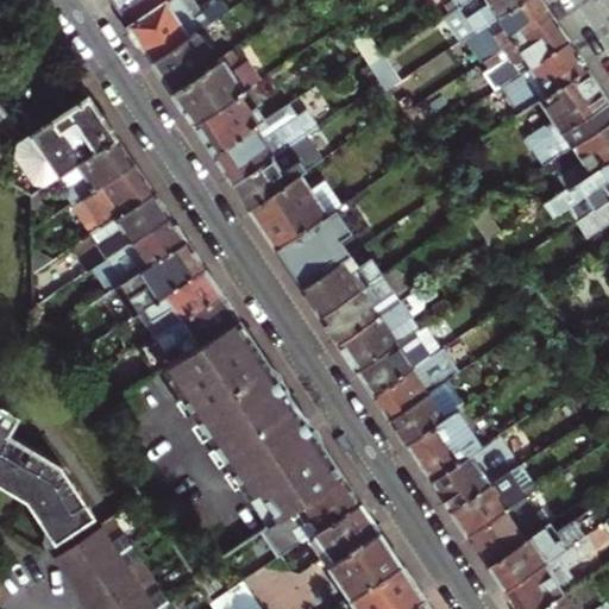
[(112,0),(120,12),(138,0),(112,0)]
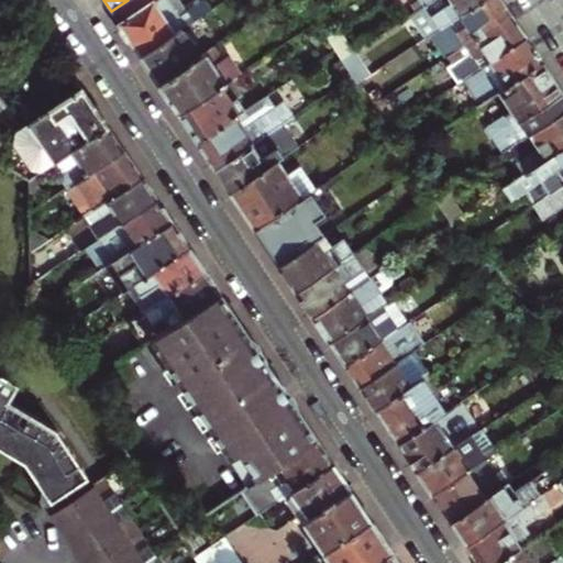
[(179,0),(128,0),(111,11),(130,40),(142,57),(184,30),(214,9),(208,0),(185,0),(181,3),(179,0)]
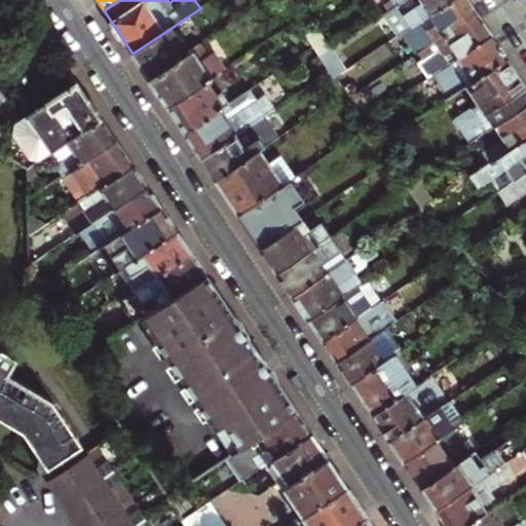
[(429,16),(454,0),(406,0),(392,9),(383,15),(398,37),(403,34),(407,31),(422,22),(429,16)]
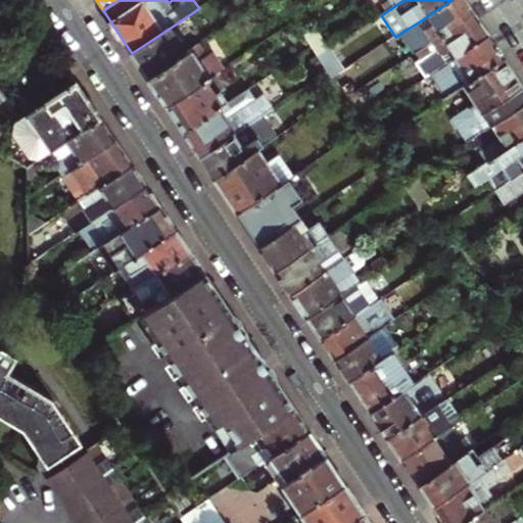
[(383,0),(390,9),(403,0),(383,0)]
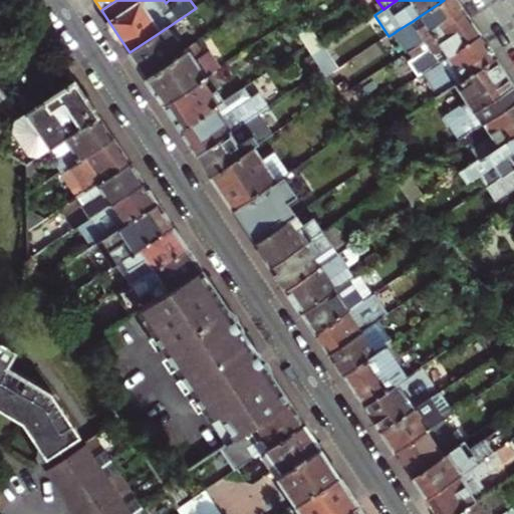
[(409,52),(467,15),(461,6),(457,0),(444,0),(420,16),(423,21),(416,26),(413,21),(398,30),(394,33),(407,54),(409,52)]
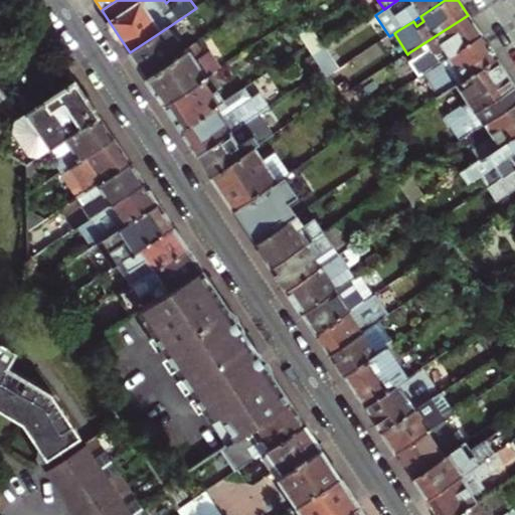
[(424,74),(482,36),(476,27),(468,15),(409,52),(414,59),(410,61),(420,76),(424,74)]
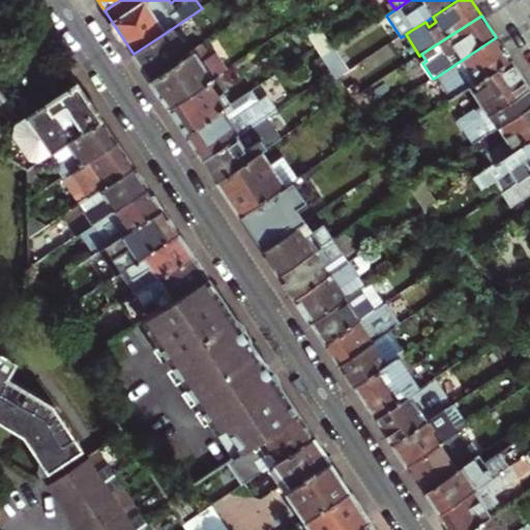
[(307,35),(322,57),(335,49),(344,43),(337,35),(329,40),(320,27),(307,35)]
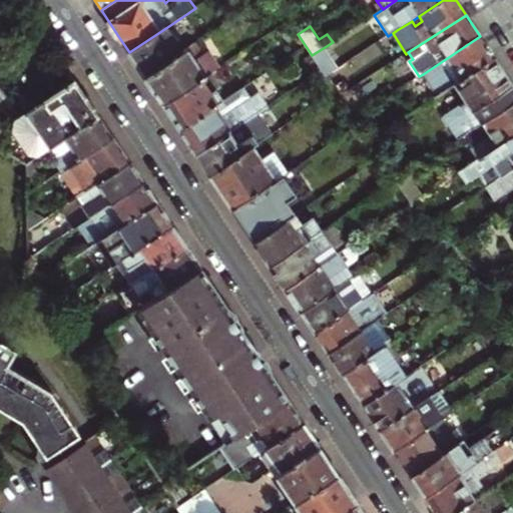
[(167,27),(129,52),(138,65),(146,77),(183,51),(167,27)]
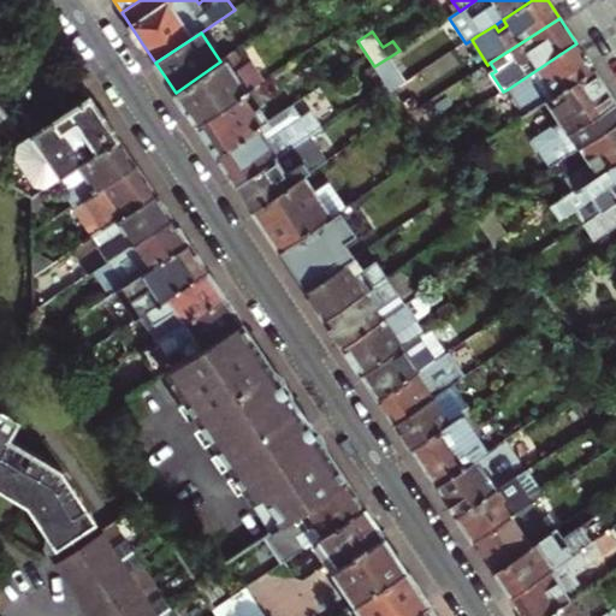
[(526,116),(594,71),(587,60),(576,43),(508,89),(526,116)]
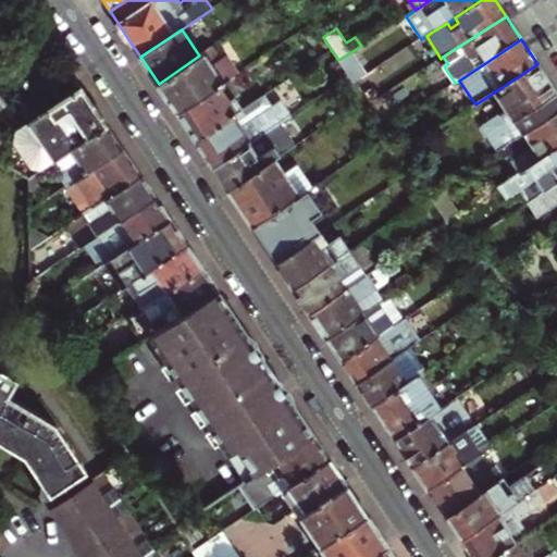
[(199,56),(159,84),(170,100),(178,113),(219,86),(239,72),(229,57),(222,61),(212,47),(199,56)]
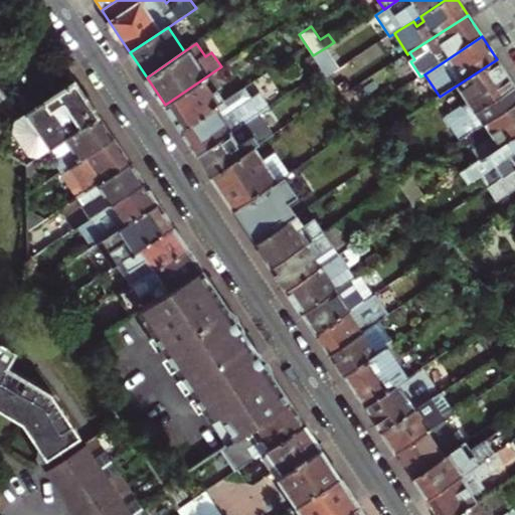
[(462,140),(514,105),(514,86),(514,84),(497,59),(440,97),(436,100),(462,140)]
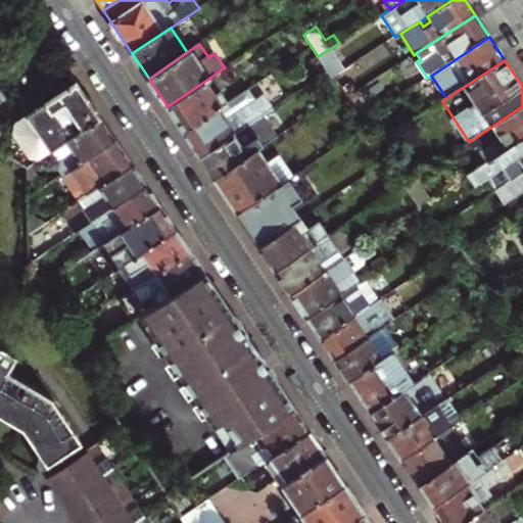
[(205,81),(168,106),(177,121),(184,132),(227,103),(220,92),(216,95),(205,81)]
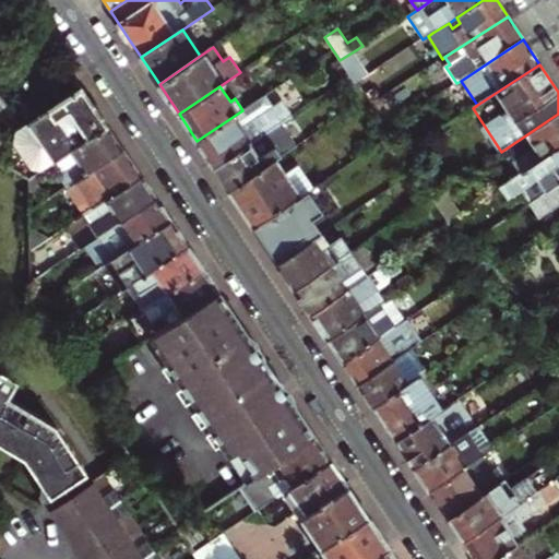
[(82,88),(7,139),(6,140),(10,143),(0,159),(0,163),(30,181),(30,180),(33,178),(57,164),(110,130),(99,114),(82,88)]
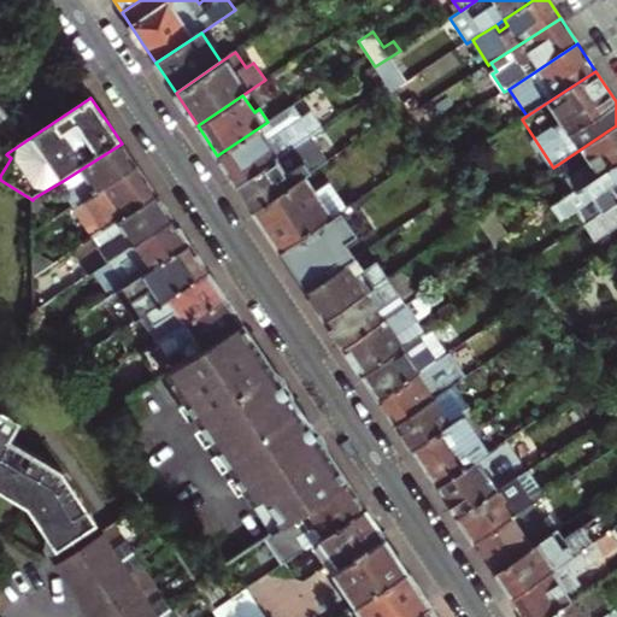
[(268,122),(217,156),(228,171),(238,186),(310,137),(324,128),(312,111),(303,117),(294,105),(268,122)]
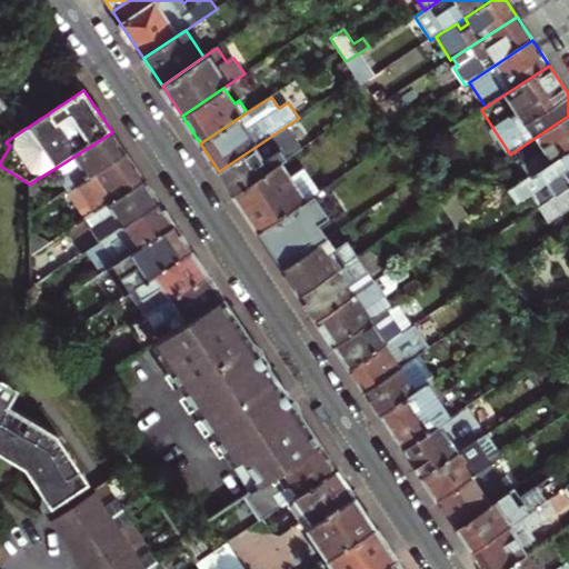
[(553,162),(568,152),(568,116),(510,155),(516,163),(521,160),(526,168),(547,153),(553,162)]
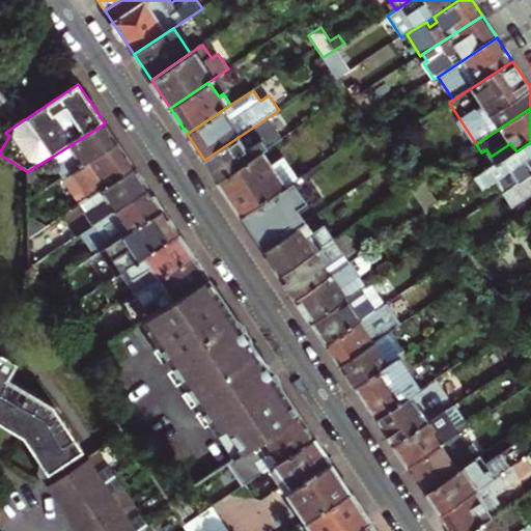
[(267,118),(204,160),(212,172),(219,182),(263,151),(281,139),(267,118)]
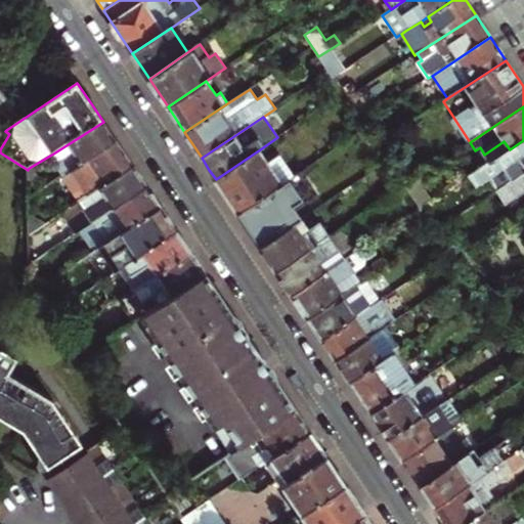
[(111,133),(103,122),(53,154),(63,167),(58,170),(62,176),(117,142),(111,133)]
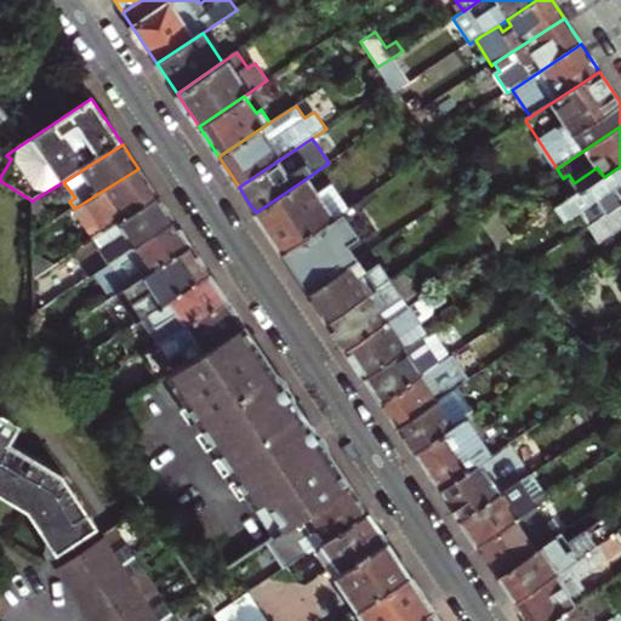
[(0,149),(0,177),(11,159),(6,155),(7,154),(0,149)]
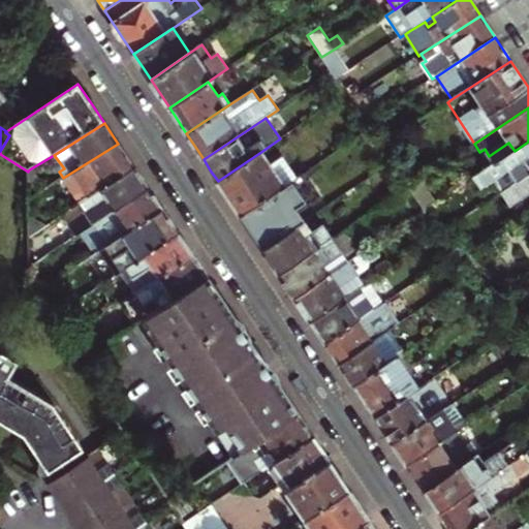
[(502,193),(528,175),(528,142),(515,151),(473,179),(481,190),(495,181),(502,193)]
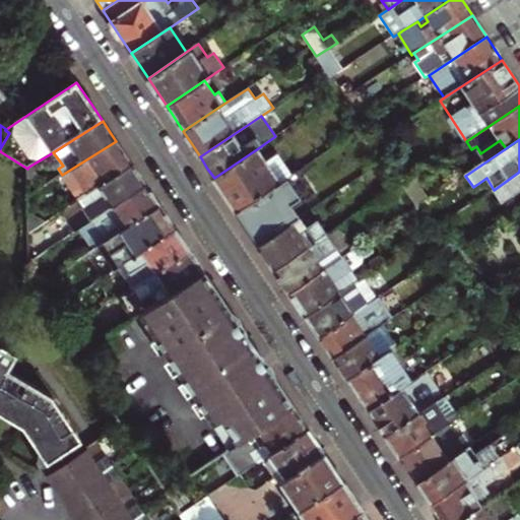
[(124,152),(116,141),(62,175),(55,179),(71,205),(131,165),(124,152)]
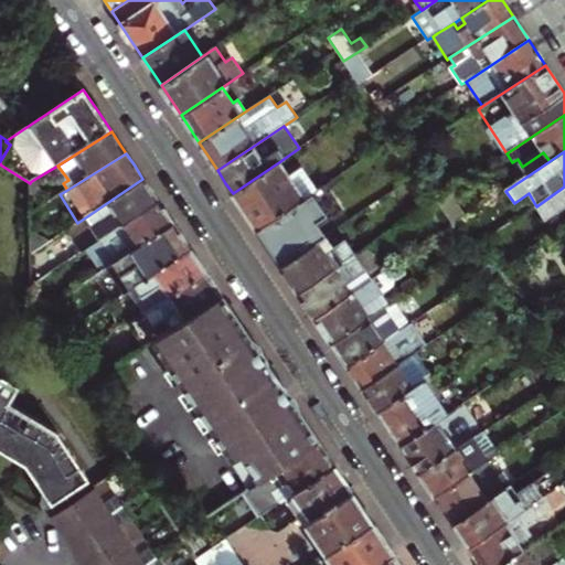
[(280,161),(233,193),(246,214),(257,230),(313,193),(318,190),(302,167),(290,176),(280,161)]
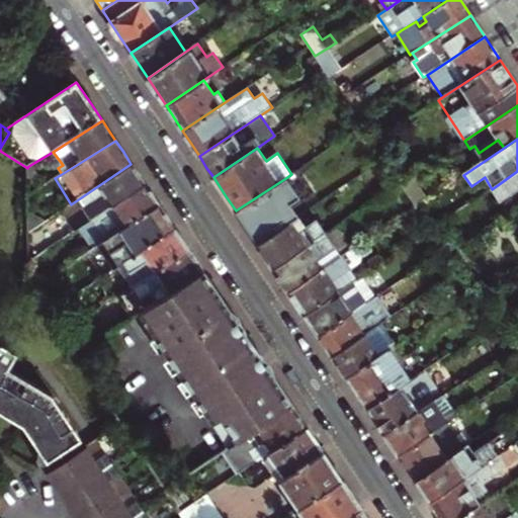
[(139,175),(131,164),(71,204),(61,211),(75,232),(79,230),(145,185),(139,175)]
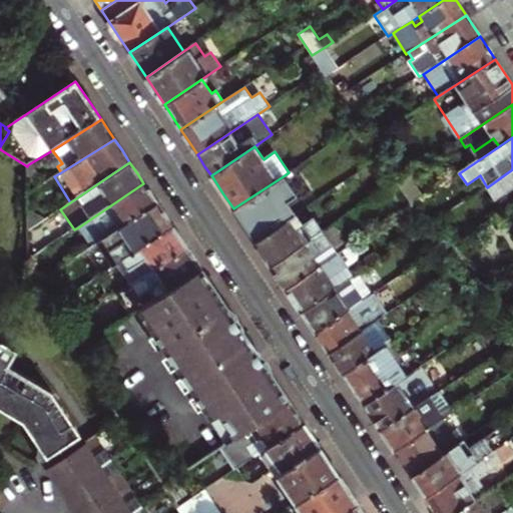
[(42,183),(30,163),(27,165),(27,166),(28,192),(42,183)]
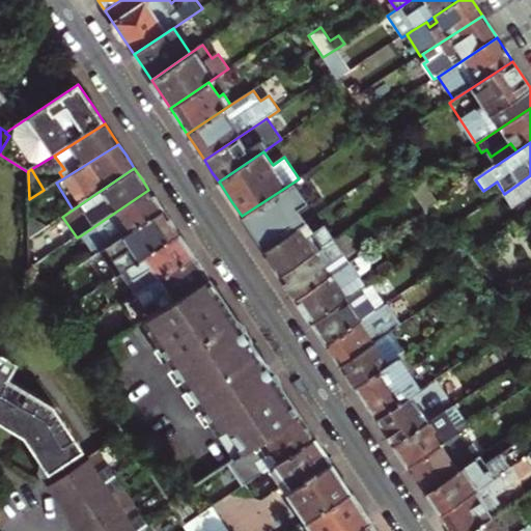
[(530,175),(504,194),(512,206),(530,194),(530,175)]
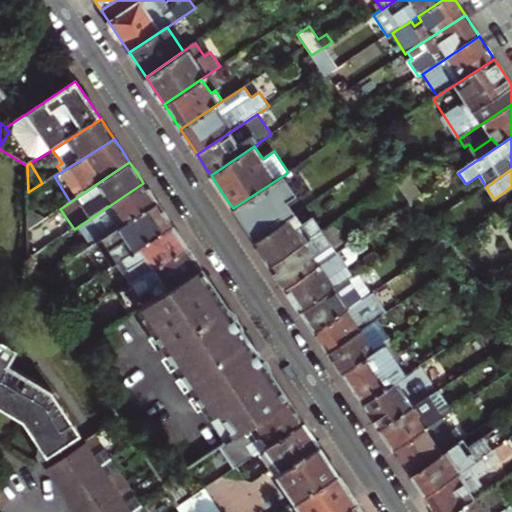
[(284,175),(233,208),(245,226),(255,241),(294,215),(305,207),(284,175)]
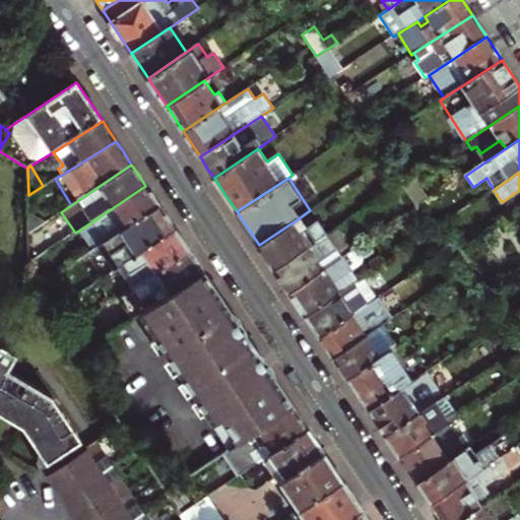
[(152,195),(145,186),(79,231),(92,251),(99,247),(159,206),(152,195)]
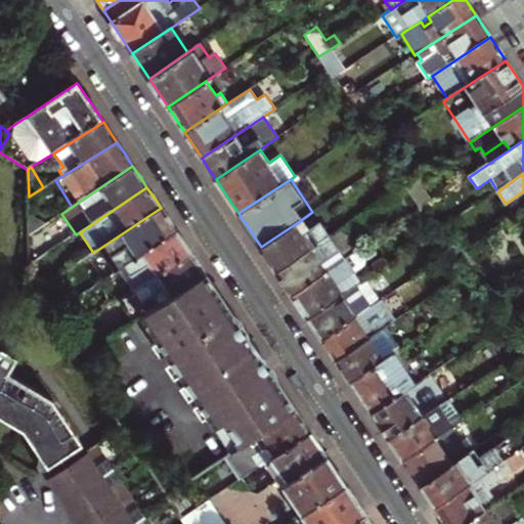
[(169,219),(161,208),(99,249),(115,272),(120,269),(176,231),(169,219)]
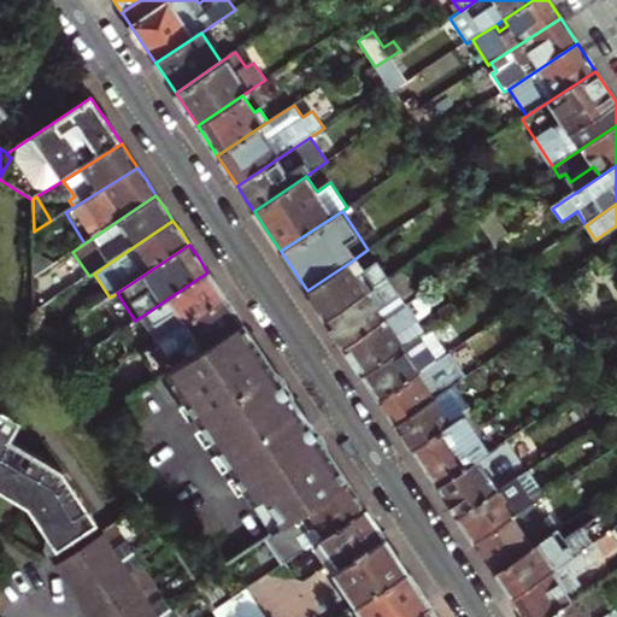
[(354,259),(307,291),(318,307),(325,318),(388,277),(377,263),(364,272),(354,259)]
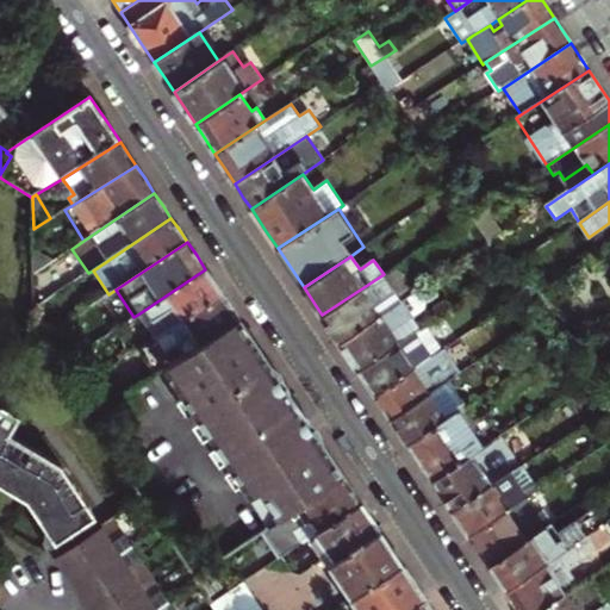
[(213,281),(205,269),(139,313),(155,338),(222,294),(213,281)]
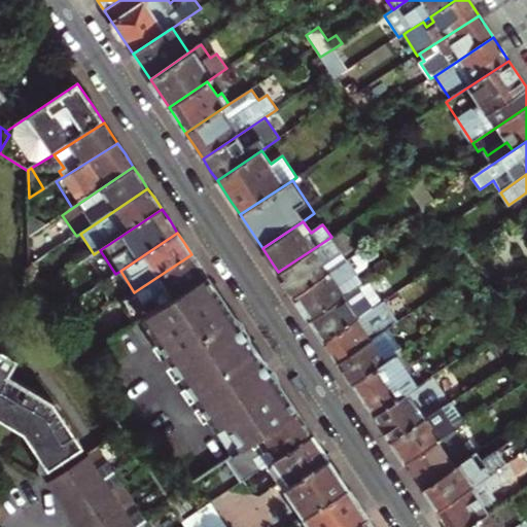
[(331,237),(278,272),(287,285),(294,296),(347,260),(331,237)]
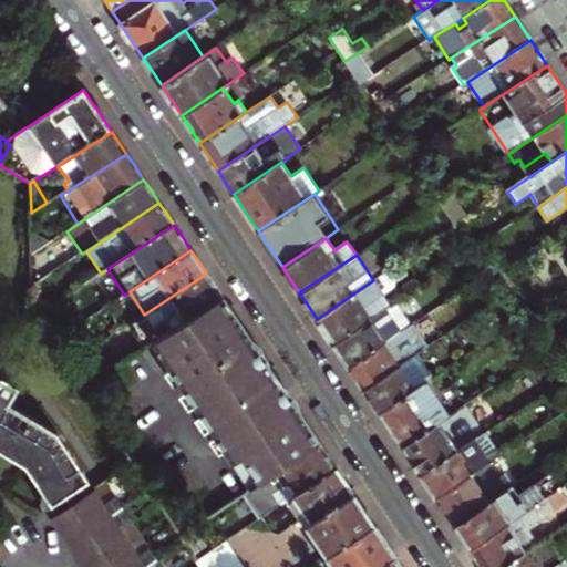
[(373,280),(317,319),(325,330),(333,344),(391,305),(383,294),(392,287),(394,278),(389,269),(373,280)]
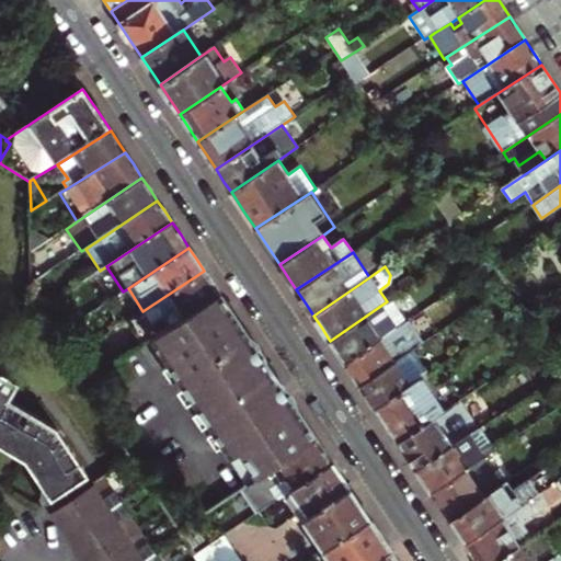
[(212,282),(204,271),(142,311),(127,322),(141,344),(150,339),(219,293),(212,282)]
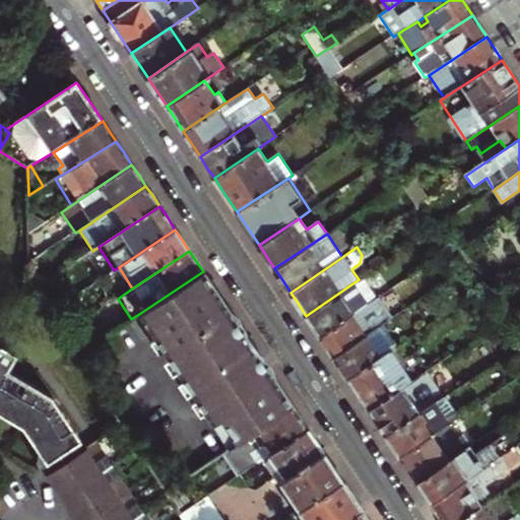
[(34,260),(29,263),(30,278),(30,287),(33,290),(48,280),(34,260)]
